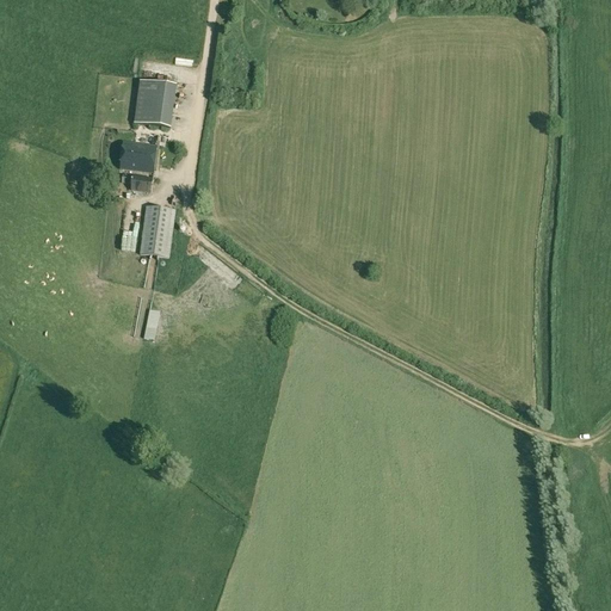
[(135,124),(171,129),(177,86),(141,81),(135,124)]
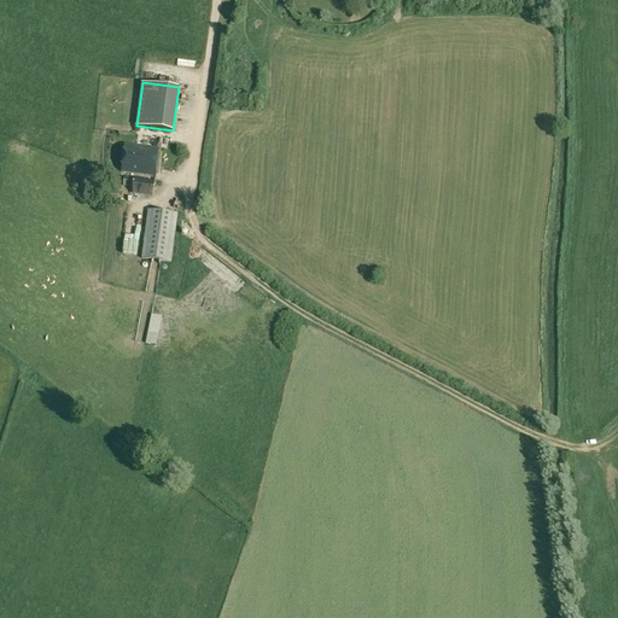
[(186,108),(190,118),(197,116),(193,105),(186,108)]
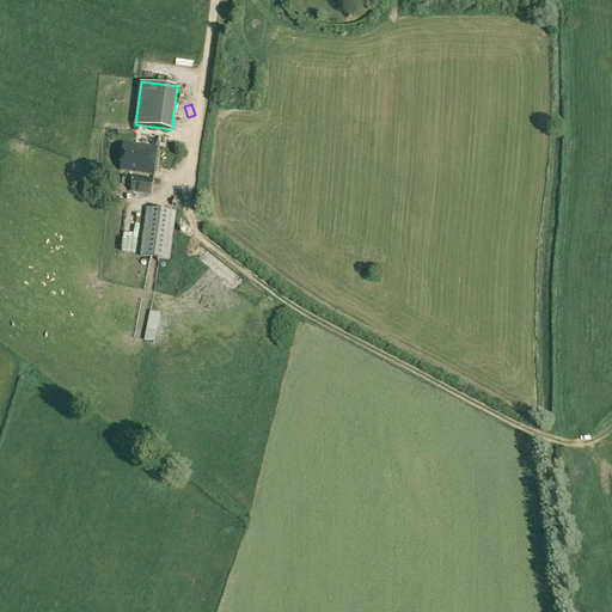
[(154,175),(158,148),(124,144),(121,170),(154,175)]
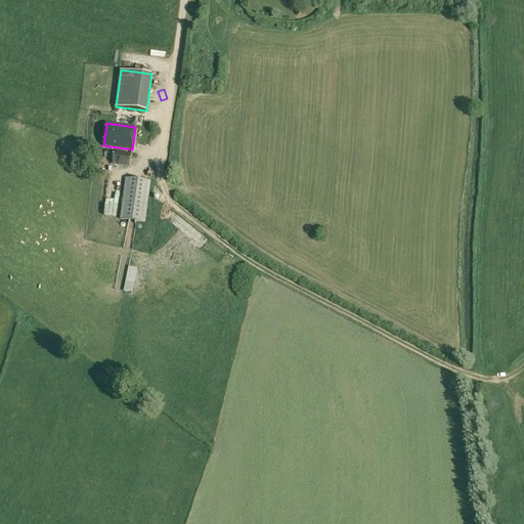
[(131,154),(114,151),(113,159),(113,163),(129,165),(131,154)]
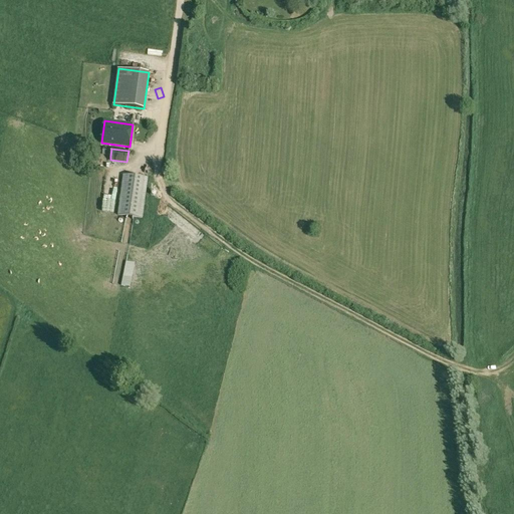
[(148,178),(122,175),(117,215),(142,219),(148,178)]
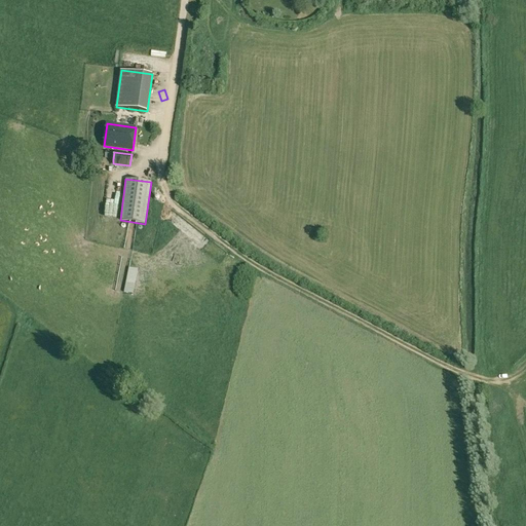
[(115,184),(112,195),(122,197),(124,187),(115,184)]
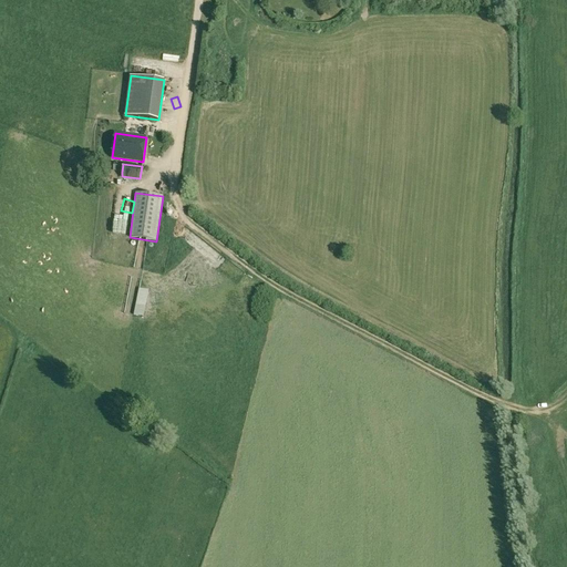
[(197,288),(200,279),(194,277),(191,286),(197,288)]
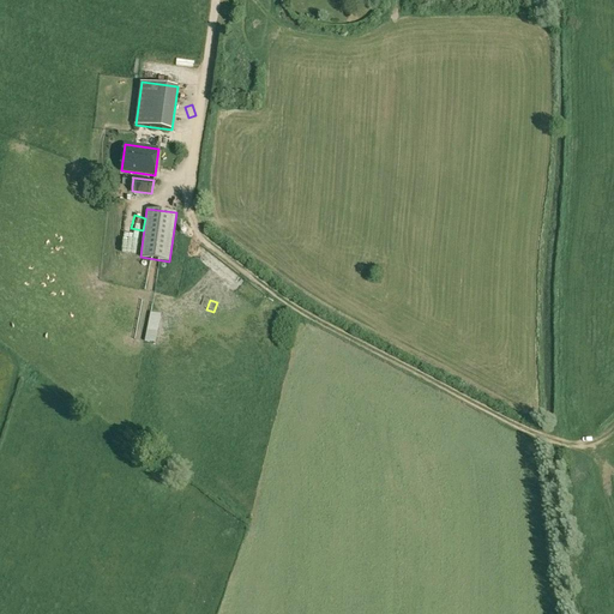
[(158,347),(166,315),(156,313),(150,344),(158,347)]
